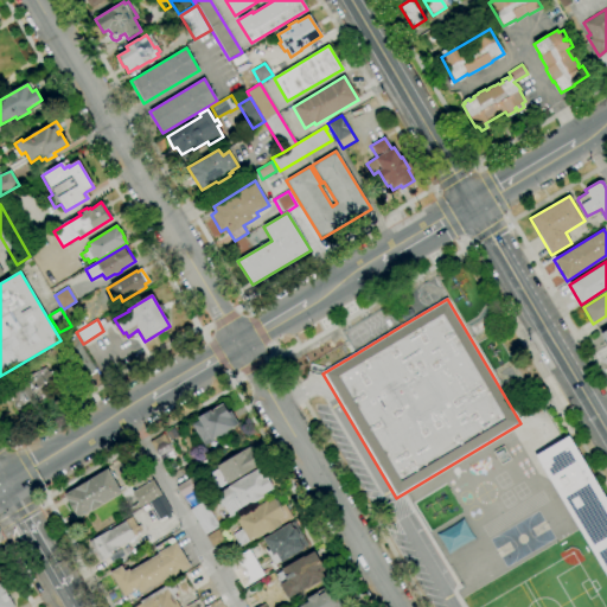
[(84,379),(69,353),(50,365),(44,356),(75,336),(97,371),(84,379)]
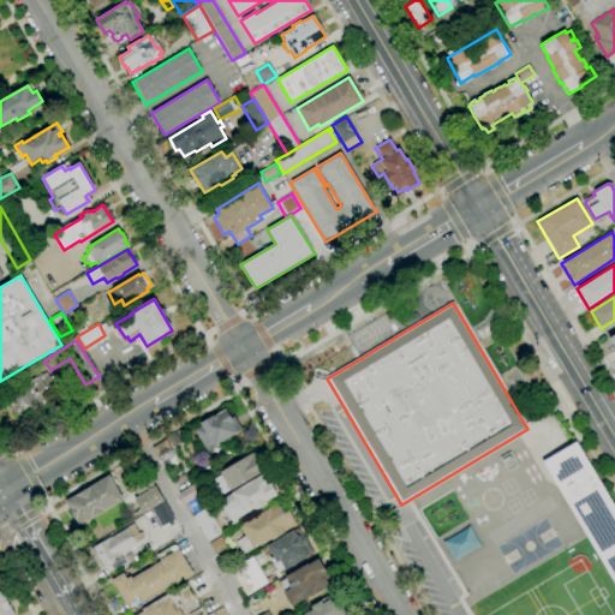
[(21,419),(19,417),(16,416),(13,411),(15,407),(9,400),(11,398),(5,387),(35,369),(40,376),(41,375),(41,376),(46,374),(48,377),(49,376),(51,377),(53,375),(58,383),(55,384),(55,387),(47,393),(52,401),(21,419)]
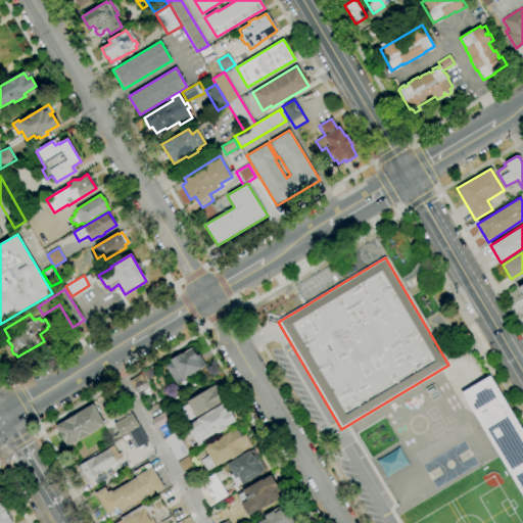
[(176,385),(164,366),(171,363),(170,360),(180,353),(181,354),(192,348),(196,355),(199,354),(205,366),(184,378),(185,380),(176,385)]
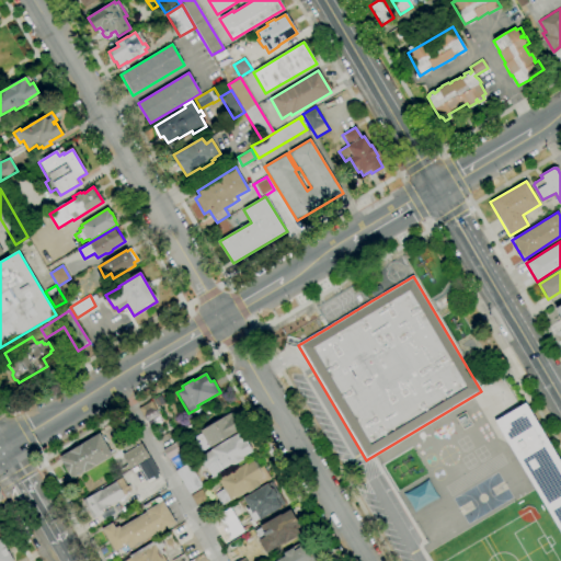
[(158,407),(153,400),(161,396),(164,402),(158,407)]
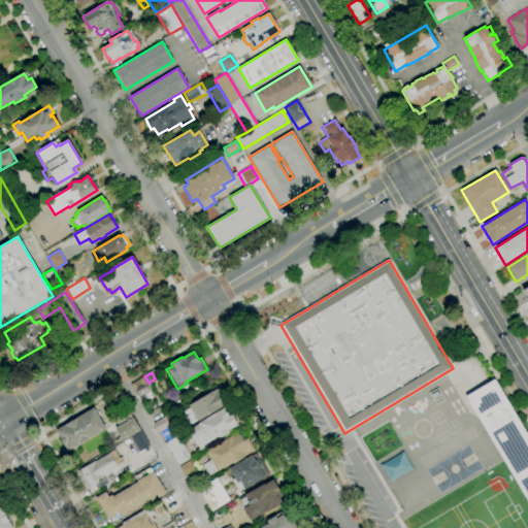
[(137,398),(130,385),(142,377),(151,391),(137,398)]
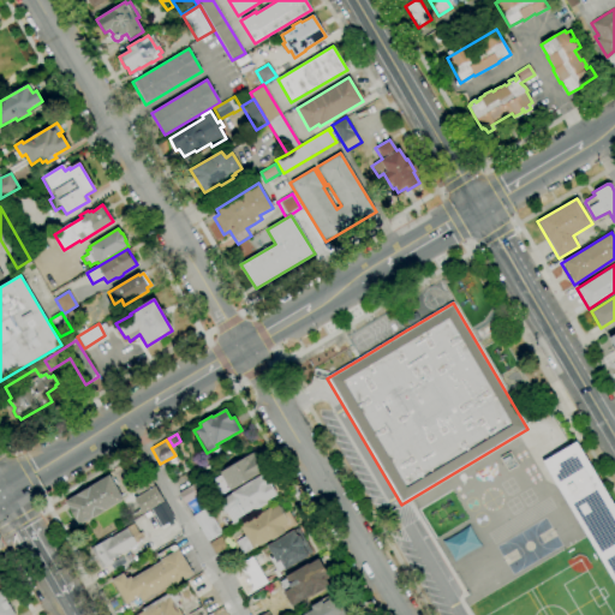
[(614,584),(586,536),(556,487),(543,464),(577,445),(614,508),(614,584)]
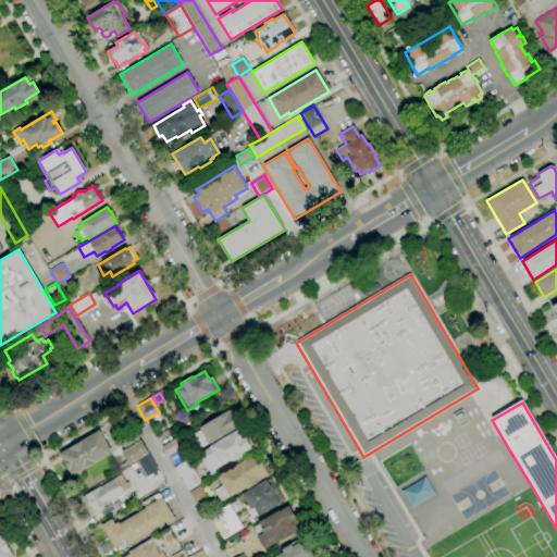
[(197,450),(189,436),(199,431),(198,429),(230,409),(239,425),(197,450)]
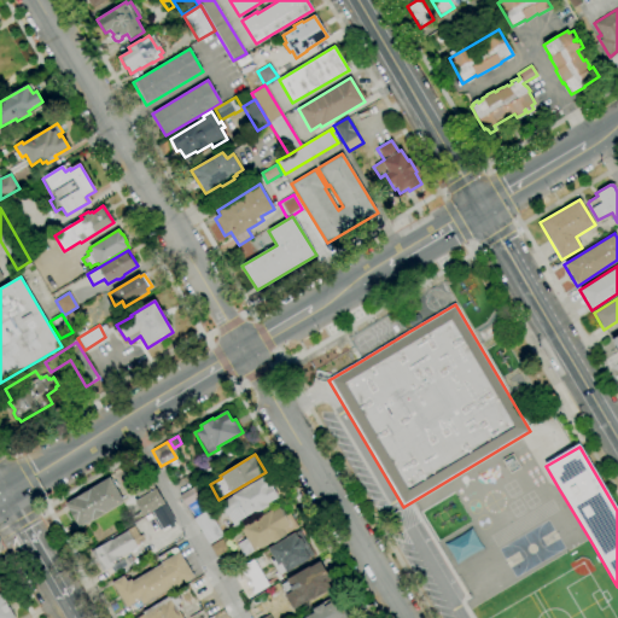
[(233,525),(227,517),(226,517),(219,505),(270,473),(277,484),(272,488),(279,497),(267,505),(268,507),(255,514),(254,513),(233,525)]
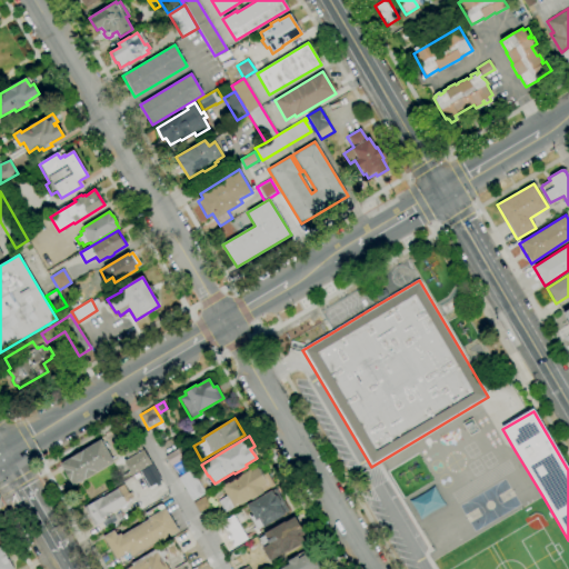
[(127,457),(120,446),(136,438),(141,449),(127,457)]
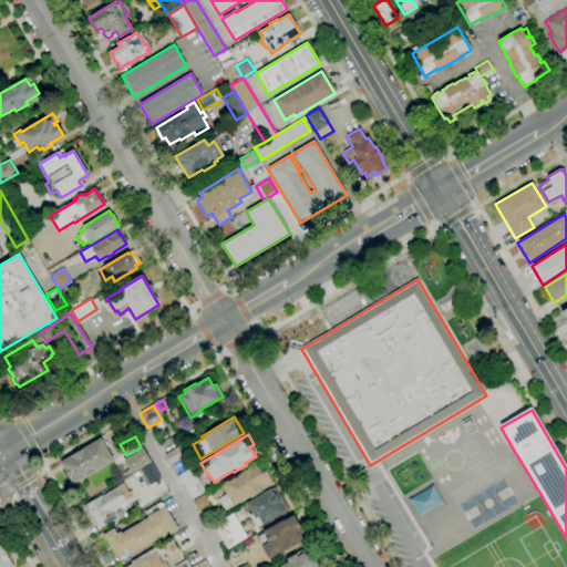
[(72,485),(59,463),(100,439),(113,461),(72,485)]
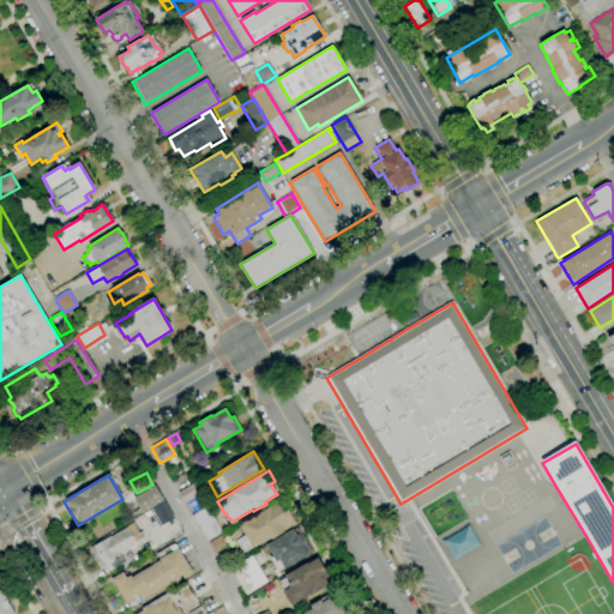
[(199,494),(193,483),(202,477),(209,488),(199,494)]
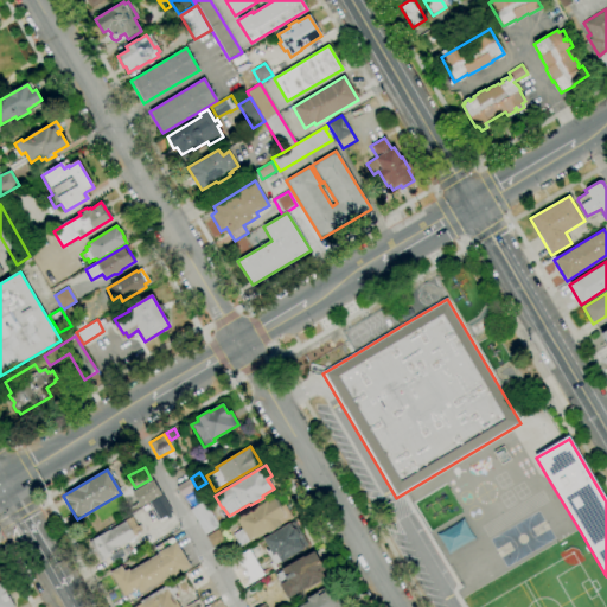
[(140,508),(131,492),(153,479),(163,494),(140,508)]
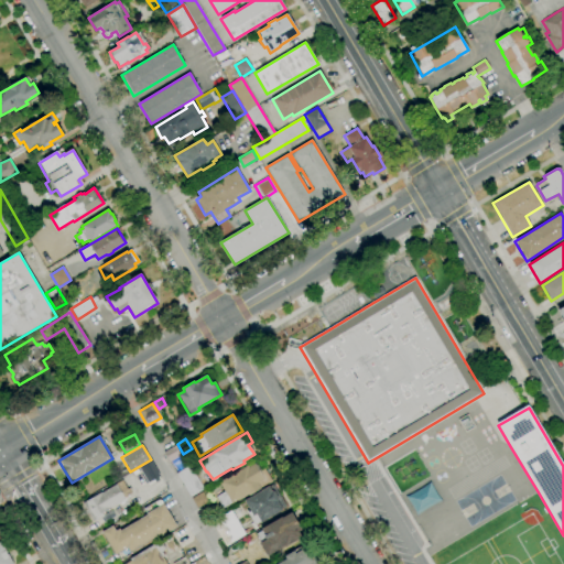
[(170,463),(164,452),(175,445),(182,455),(170,463)]
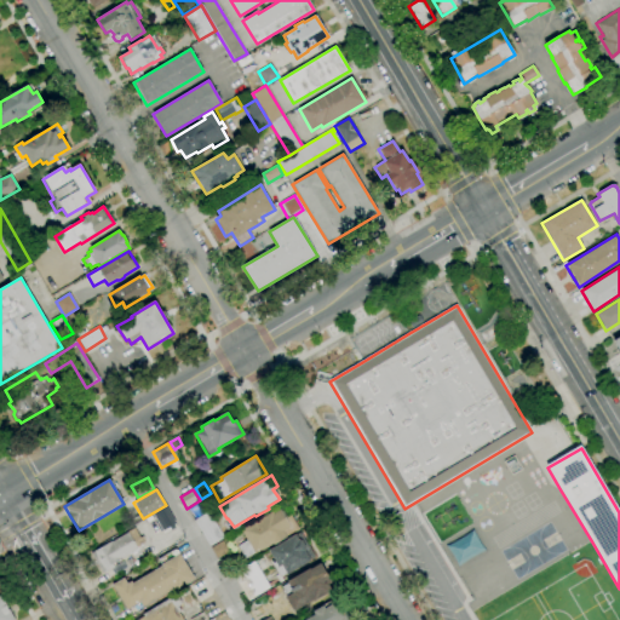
[(154,523),(156,522),(151,514),(166,506),(176,524),(162,532),(160,533),(154,523)]
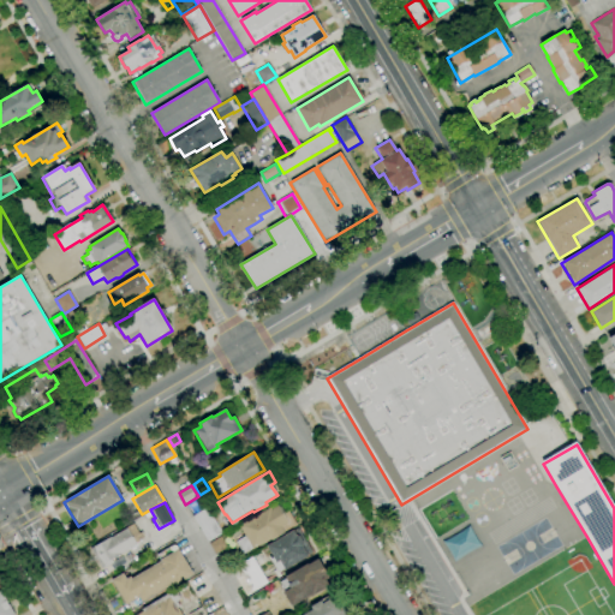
[(243,555),(236,542),(243,537),(237,526),(269,507),(270,509),(278,505),(282,513),(287,511),(297,525),(270,541),(269,539),(243,555)]
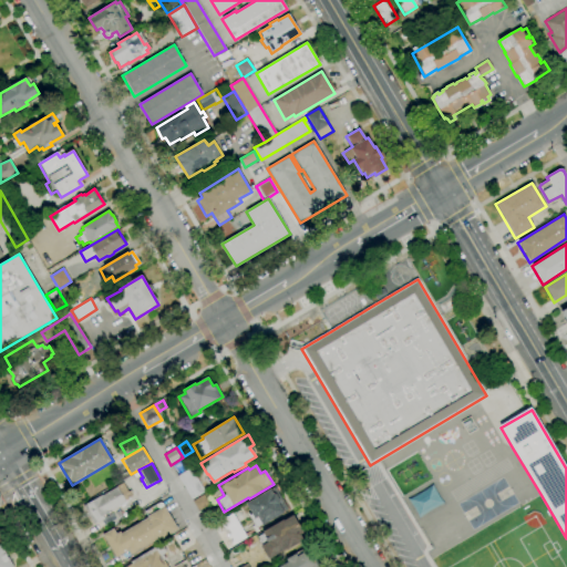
[(94,525),(83,506),(102,494),(102,496),(116,487),(115,487),(123,483),(129,492),(130,491),(133,495),(126,500),(127,502),(103,517),(104,518),(94,525)]
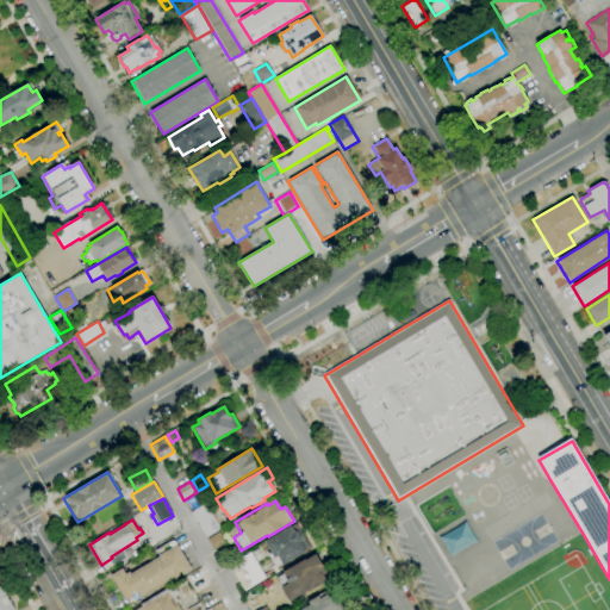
[(275,568),(268,555),(271,553),(265,542),(296,524),(310,549),(282,565),(282,564),(275,568)]
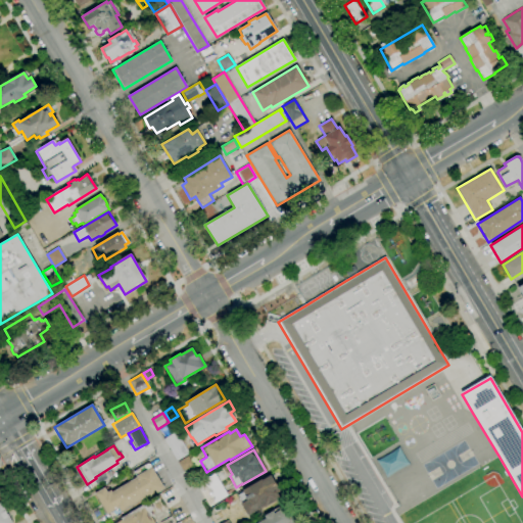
[(377,462),(386,478),(408,465),(397,449),(377,462)]
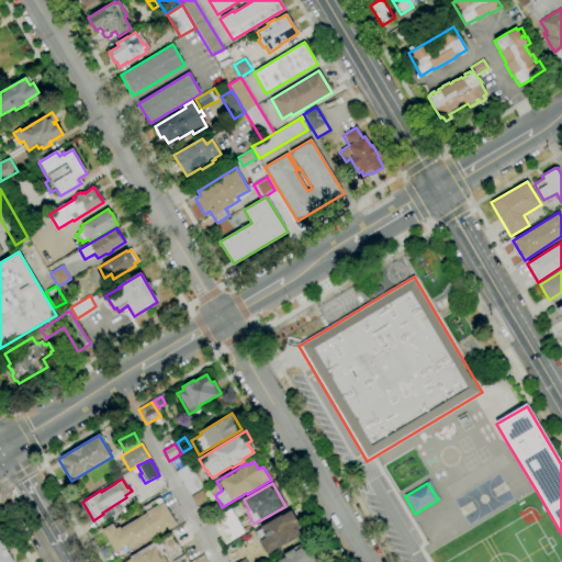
[(197,507),(190,497),(201,491),(208,501),(197,507)]
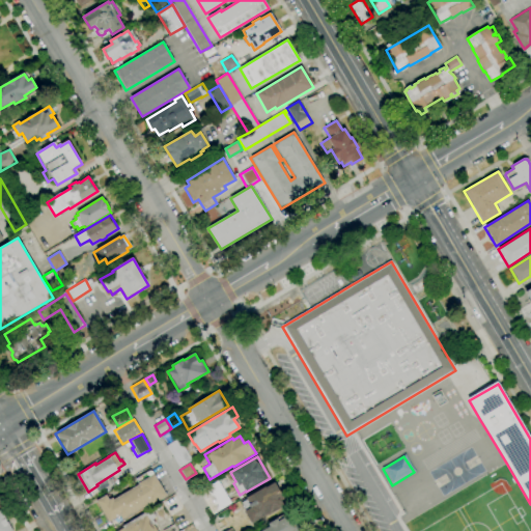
[(112,528),(109,523),(109,524),(94,501),(106,495),(109,500),(112,497),(114,500),(138,484),(135,480),(150,470),(167,497),(151,506),(149,504),(124,520),(124,521),(112,528)]
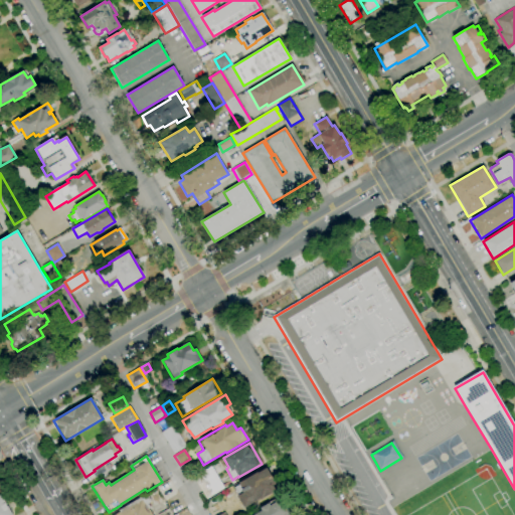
[(206,499),(193,477),(211,466),(224,488),(206,499)]
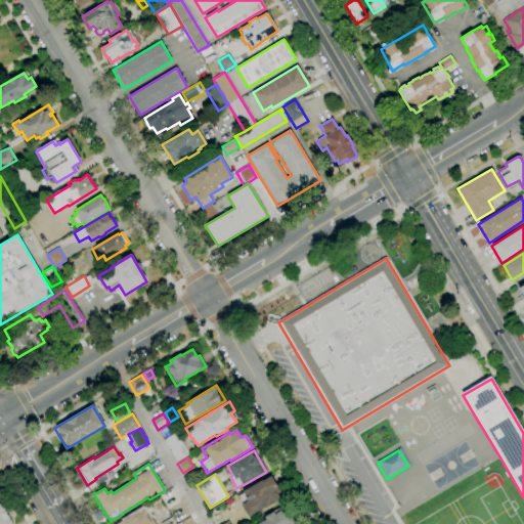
[(97,486),(94,482),(105,475),(107,480),(97,486)]
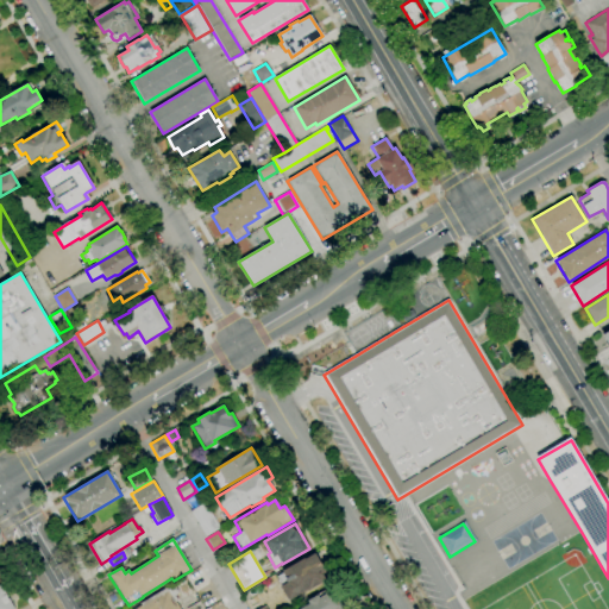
[(289,601),(281,586),(288,583),(282,572),(306,558),(307,559),(315,554),(326,572),(322,575),(326,581),(308,591),(307,590),(289,601)]
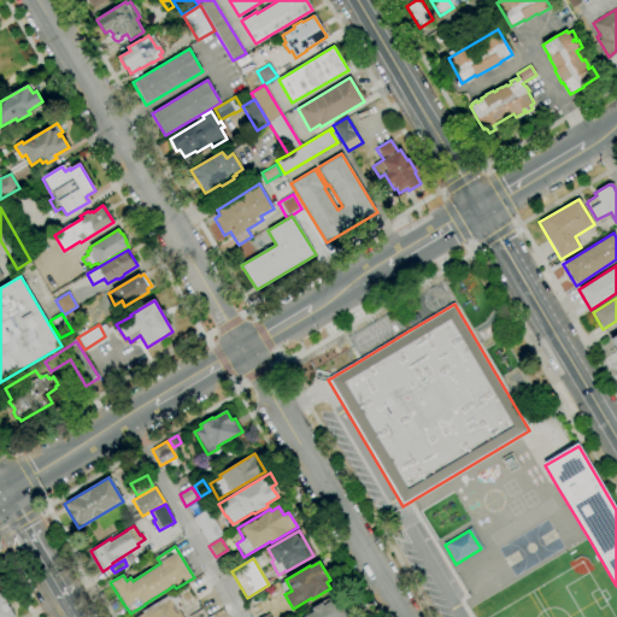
[(136,616),(142,613),(142,612),(176,592),(181,600),(177,604),(180,609),(178,610),(182,616),(136,616)]
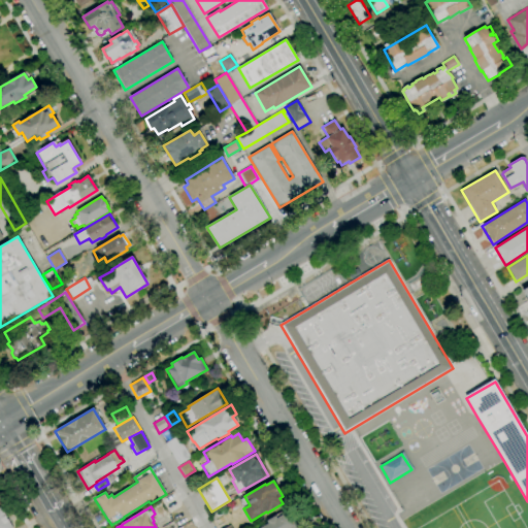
[(0,527),(0,507),(12,527),(0,527)]
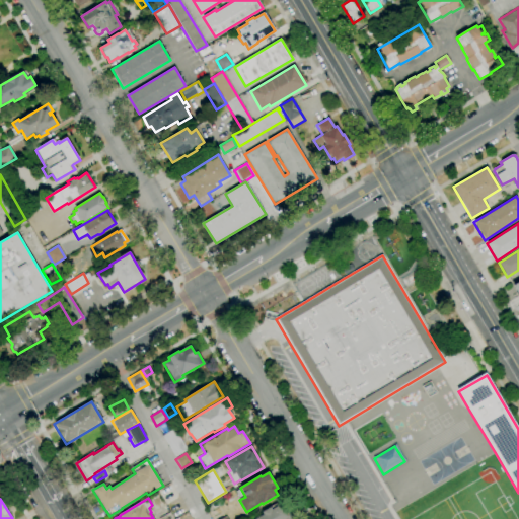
[(255,518),(264,514),(262,512),(271,507),(272,509),(284,502),(294,517),(291,518),(255,518)]
